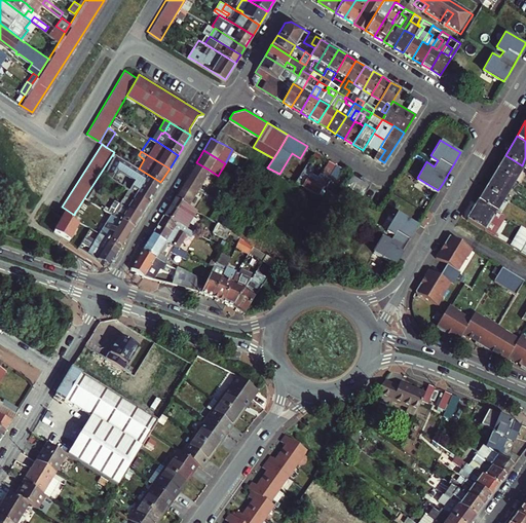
[(122,185),(127,189),(148,202),(160,182),(139,169),(133,163),(116,153),(104,174),(122,185)]
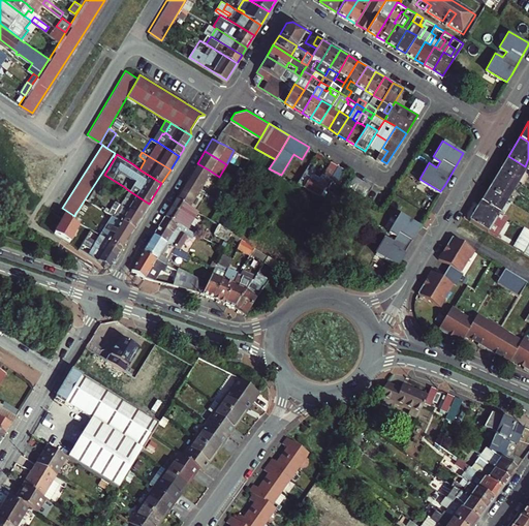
[(139,156),(138,156),(133,164),(139,169),(145,160),(139,156)]
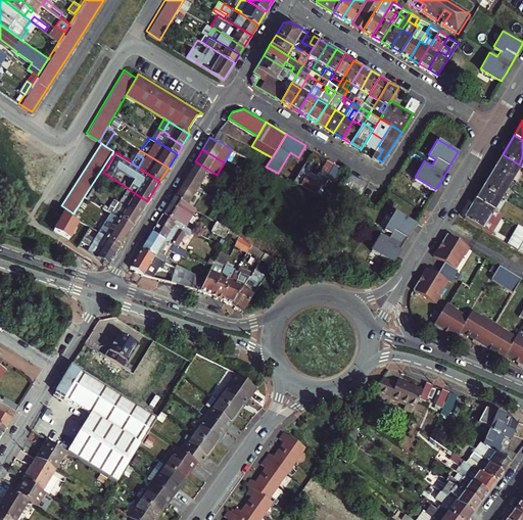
[(503,154),(494,167),(511,177),(519,164),(503,154)]
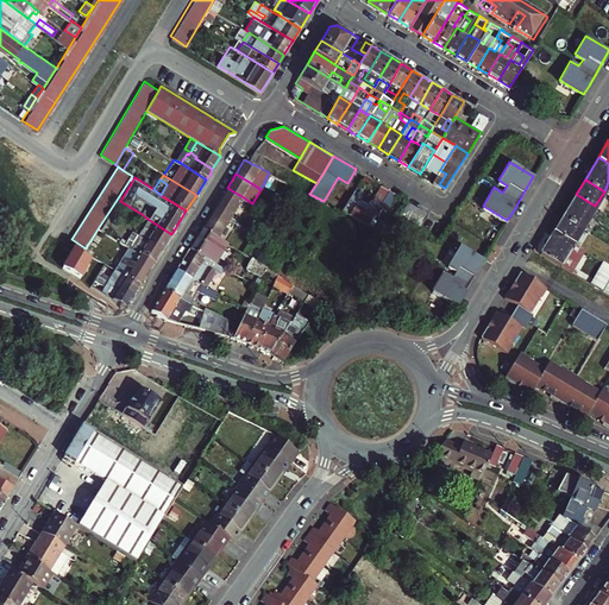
[(355,189),(341,209),(368,224),(389,189),(381,184),(371,200),(370,200),(366,202),(360,199),(362,194),(355,189)]
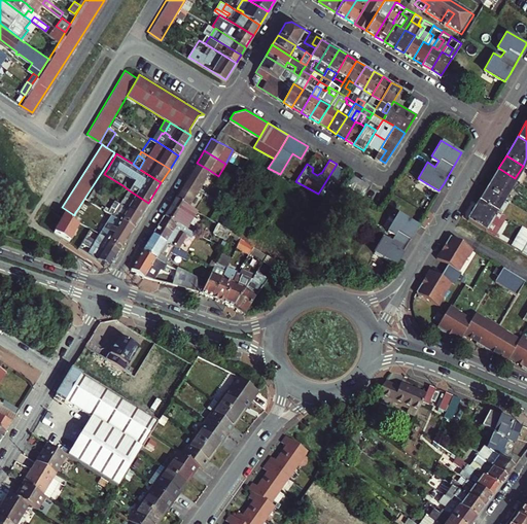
[(197,163),(186,178),(200,186),(209,170),(197,163)]
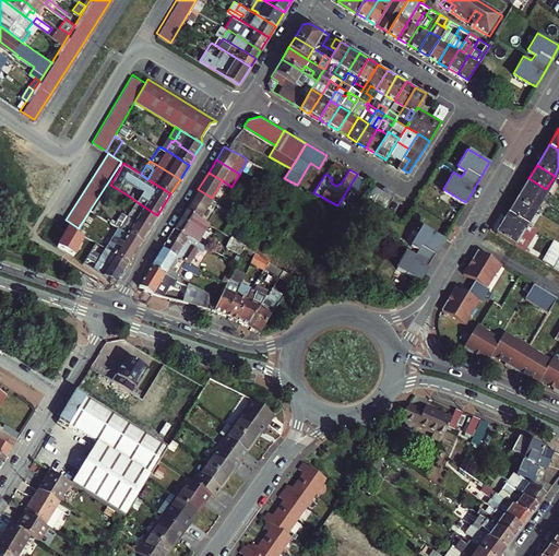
[(364,178),(357,174),(349,187),(356,191),(364,178)]
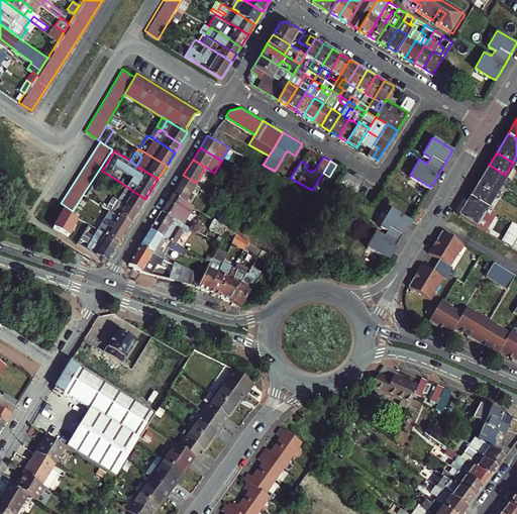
[(494,193),(505,175),(489,165),(478,184),(494,193)]
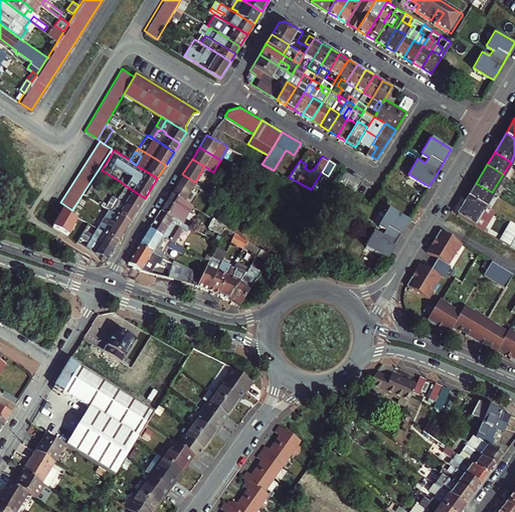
[(344,169),(336,183),(352,192),(361,179),(344,169)]
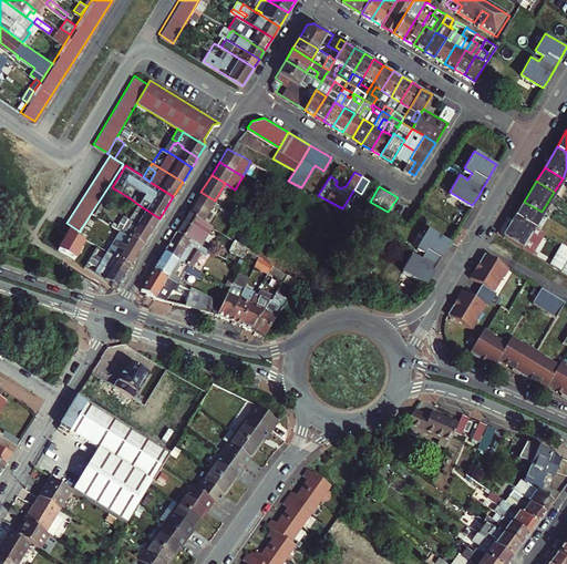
[(215,201),(200,192),(188,211),(203,219),(215,201)]
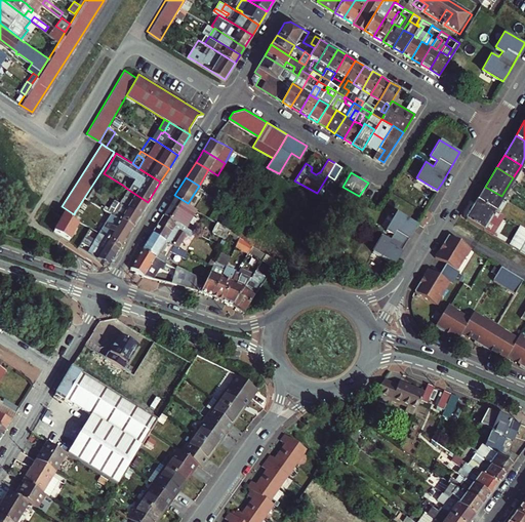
[(86,196),(90,199),(97,188),(93,185),(86,196)]
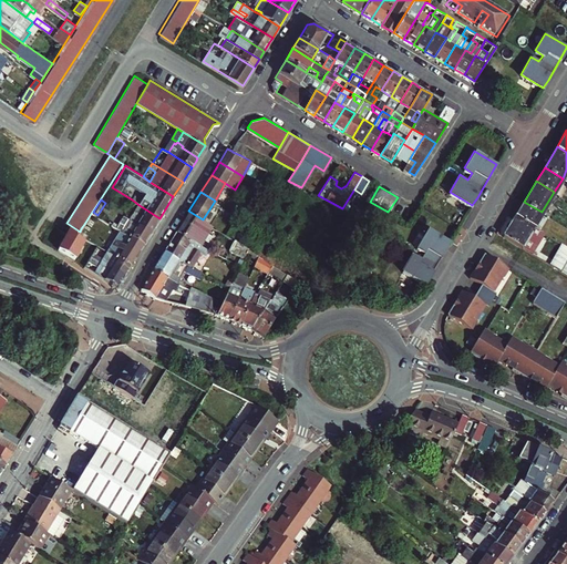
[(132,200),(123,214),(129,218),(137,204),(132,200)]
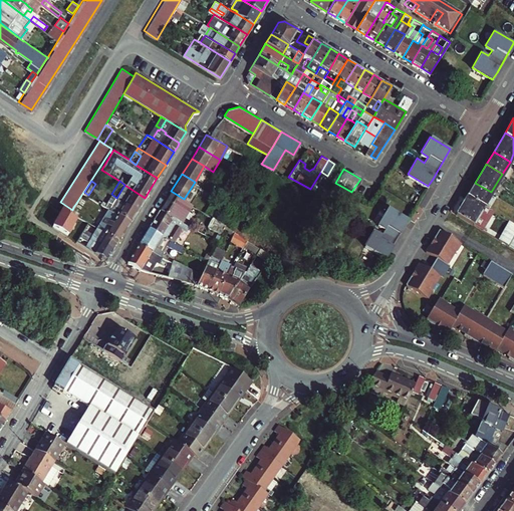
[(484,205),(491,192),(475,183),(468,195),(484,205)]
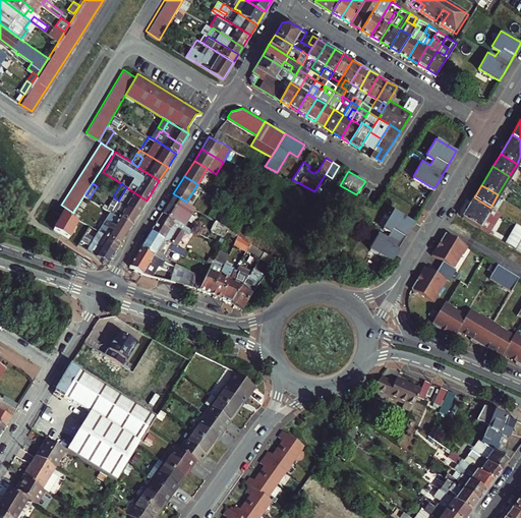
[(110,211),(131,224),(140,210),(147,200),(126,187),(118,200),(113,196),(108,205),(106,208),(110,211)]
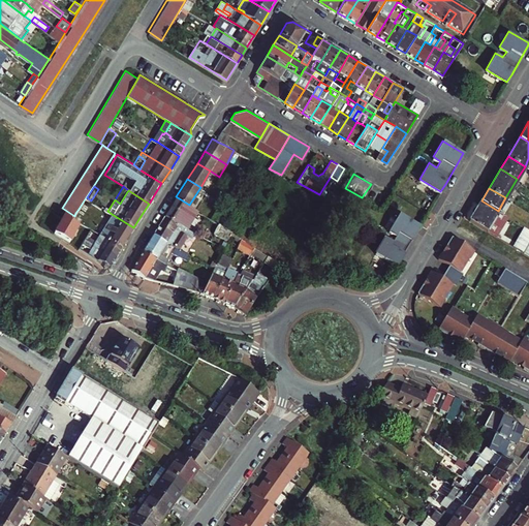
[(164,215),(186,228),(197,210),(189,205),(176,196),(164,215)]
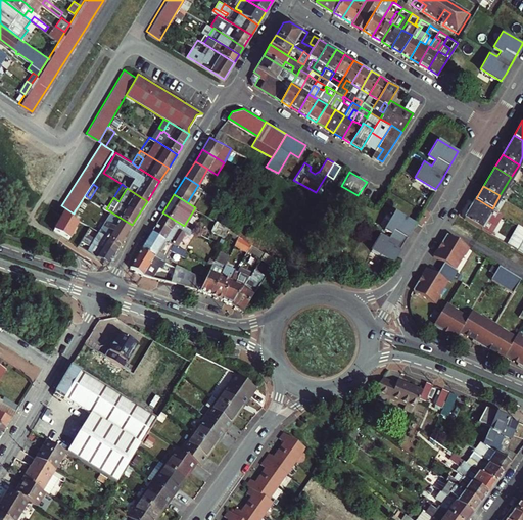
[(335,197),(332,201),(348,210),(351,205),(335,197)]
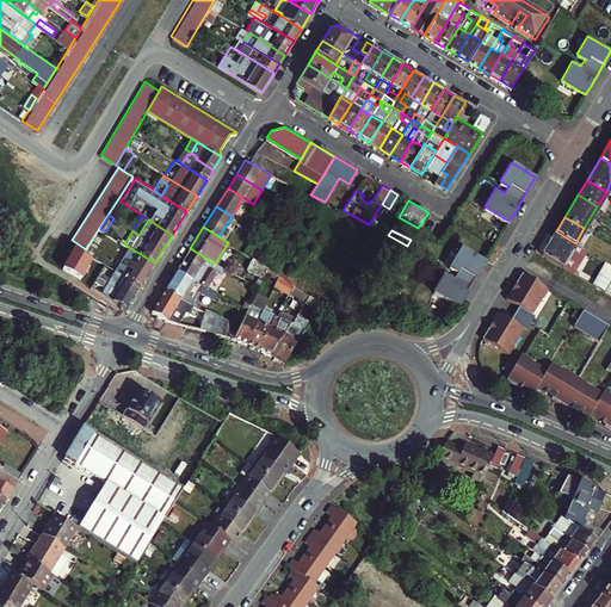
[(543,253),(573,272),(587,249),(575,243),(556,231),(543,253)]
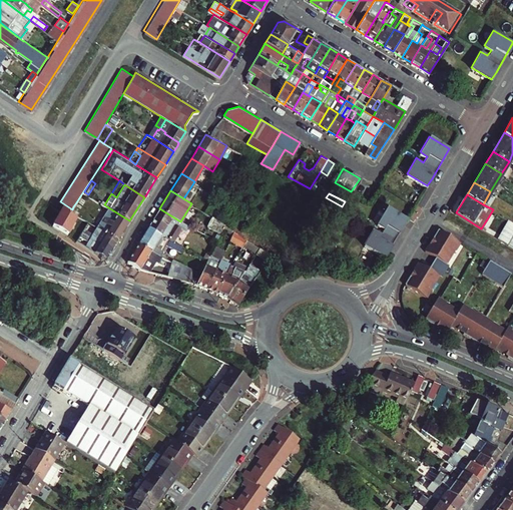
[(364,243),(385,256),(390,248),(407,219),(387,206),(377,222),(384,226),(381,232),(374,227),(364,243)]
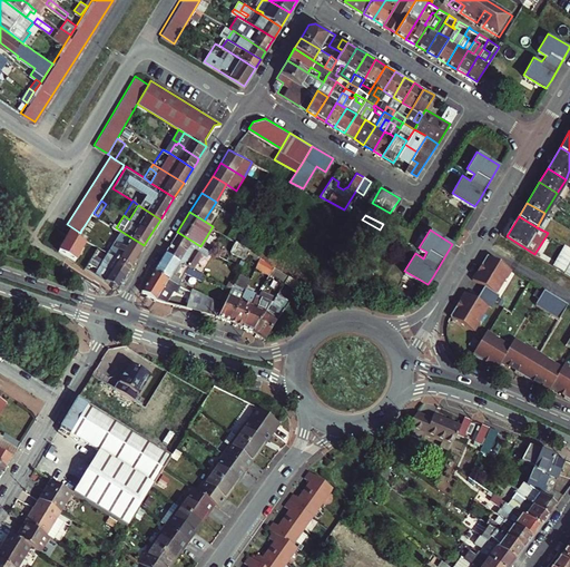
[(120,231),(112,243),(137,257),(144,245),(120,231)]
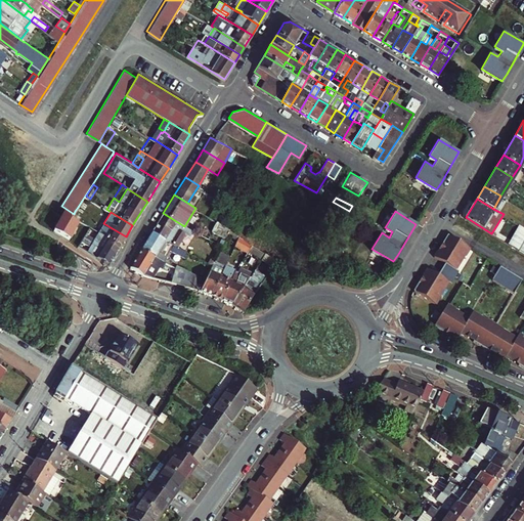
[(184,226),(163,213),(151,230),(177,246),(181,239),(181,236),(175,232),(179,227),(185,231),(187,232),(187,231),(190,233),(191,230),(184,226)]
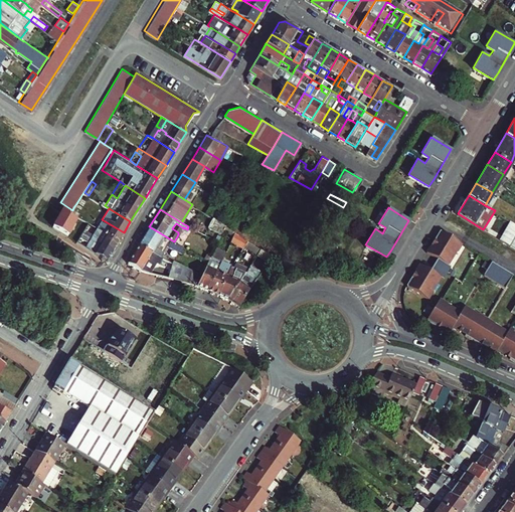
[(212,217),(207,226),(221,233),(225,225),(212,217)]
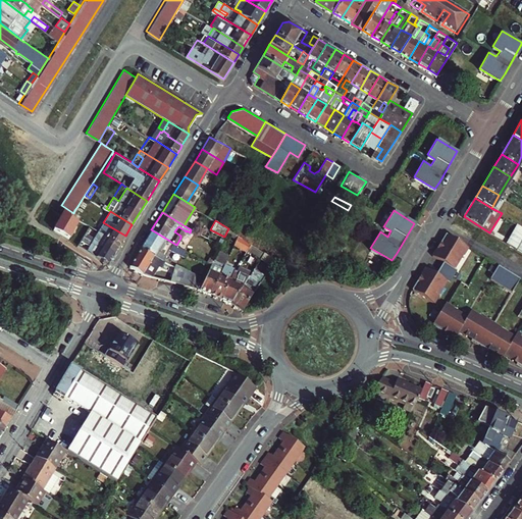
[(125,236),(103,222),(98,230),(98,231),(120,244),(125,236)]
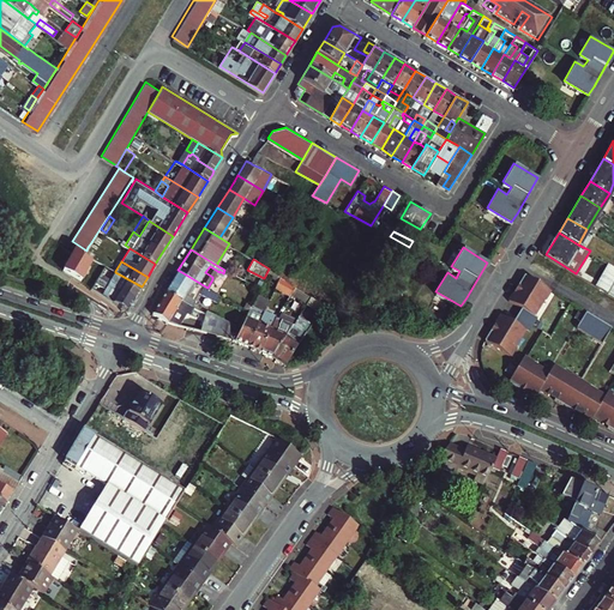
[(608,291),(613,284),(613,282),(613,265),(609,263),(595,284),(608,291)]
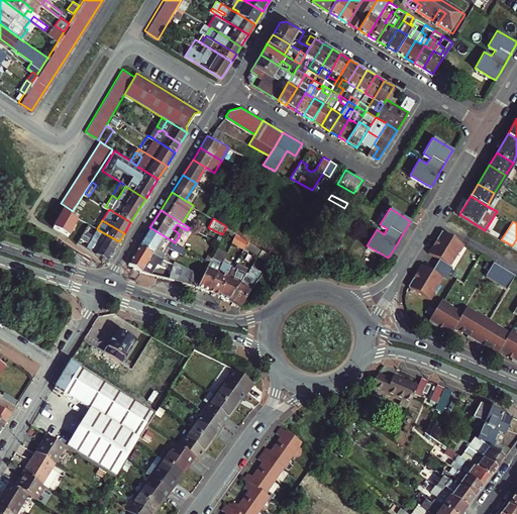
[(173,229),(179,233),(180,234),(183,228),(177,224),(173,229)]
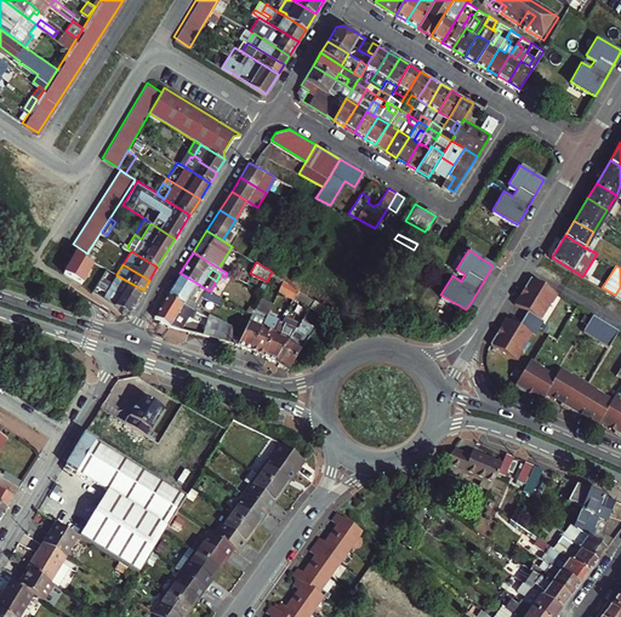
[(210,291),(180,273),(167,293),(183,303),(187,297),(197,303),(201,296),(218,304),(222,297),(210,291)]
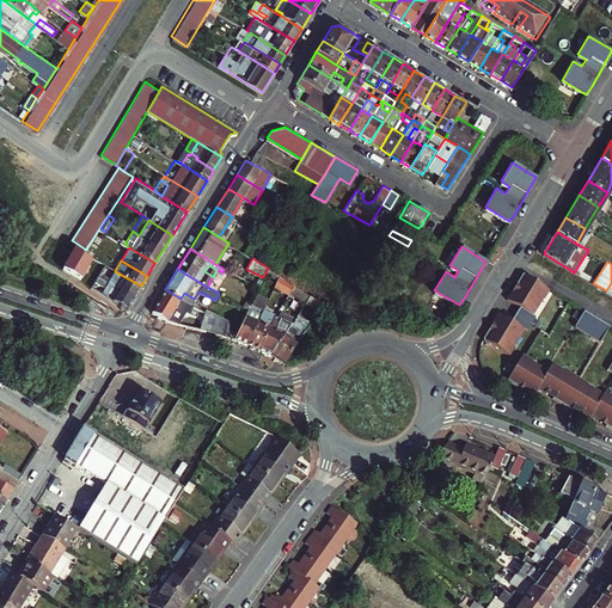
[(515,300),(522,288),(524,286),(536,293),(537,290),(543,294),(548,284),(522,270),(516,280),(519,281),(515,288),(513,287),(507,295),(515,300)]
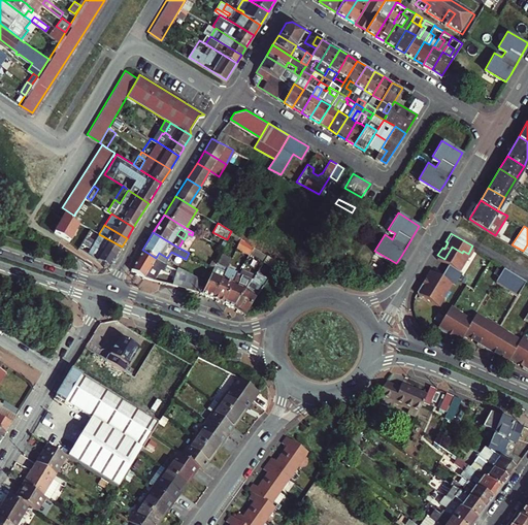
[(99,234),(94,242),(116,256),(122,247),(99,234)]
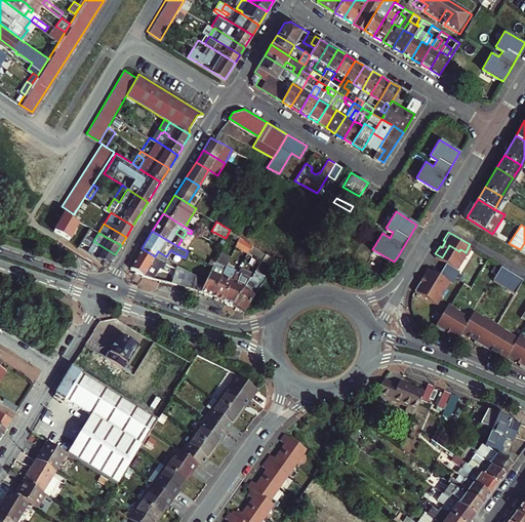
[(115,254),(93,241),(91,239),(85,235),(83,239),(91,244),(87,251),(109,265),(115,254)]
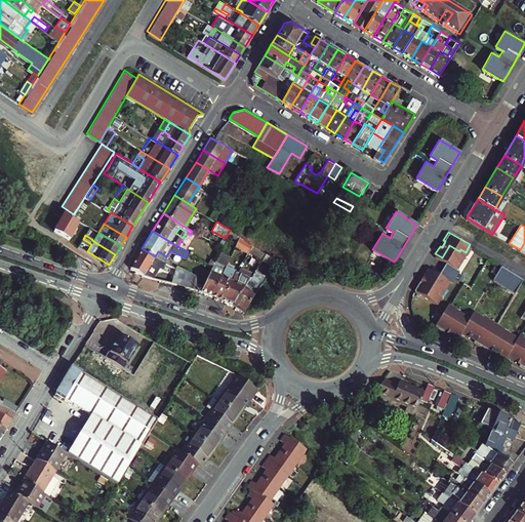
[(235,263),(239,266),(251,245),(248,242),(235,263)]
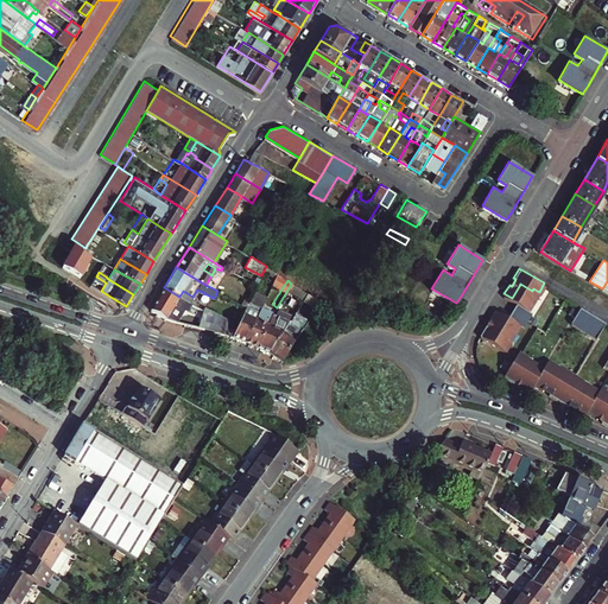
[(517,300),(512,309),(527,318),(532,311),(526,307),(531,299),(529,297),(531,293),(519,286),(512,298),(517,300)]
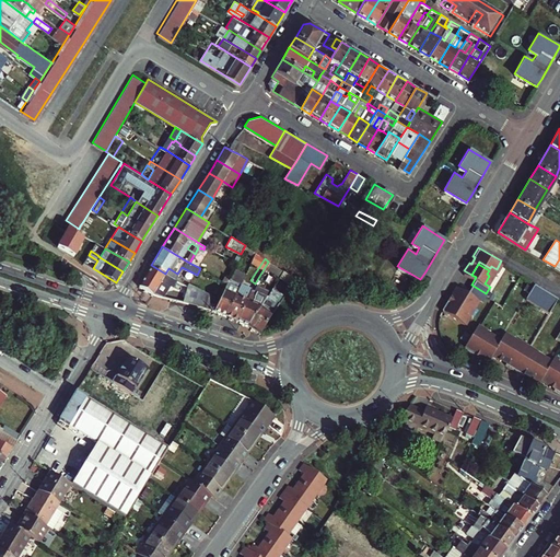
[(155,293),(163,296),(171,282),(173,283),(176,279),(175,278),(165,274),(151,265),(139,283),(155,293)]
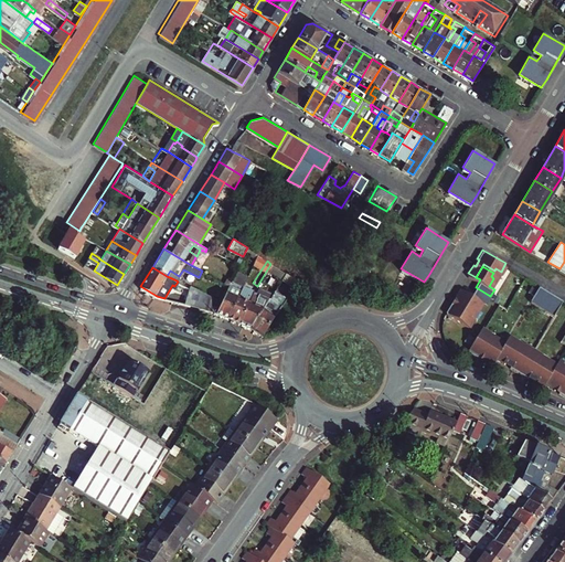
[(167,276),(177,281),(179,276),(170,271),(167,276)]
